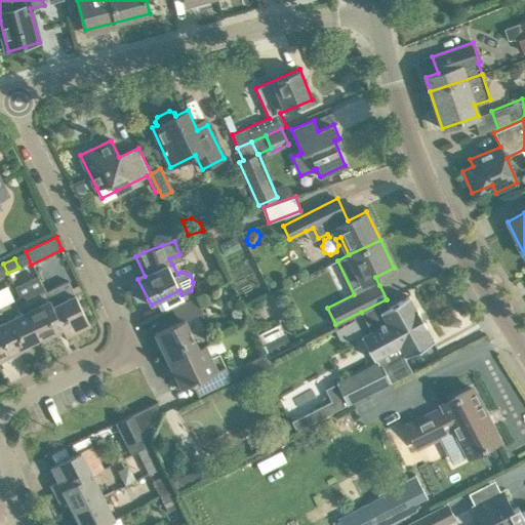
[(90,326),(75,294),(69,281),(46,291),(44,292),(62,327),(67,337),(68,336),(66,333),(74,329),(76,332),(90,326)]
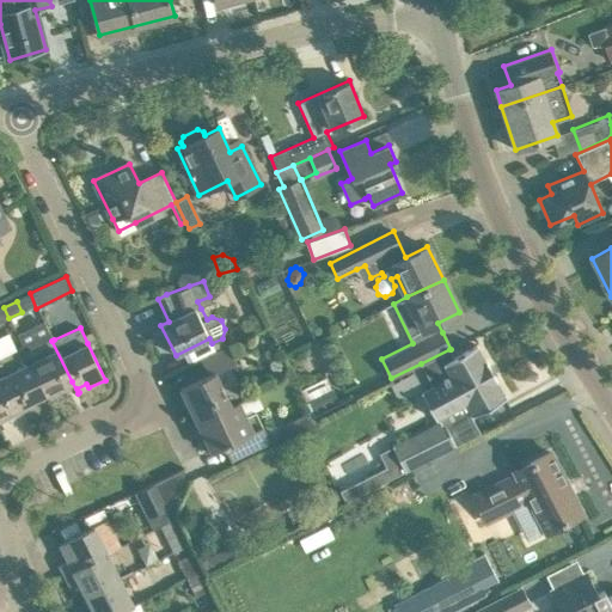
[(51,341),(54,340),(50,332),(22,346),(46,395),(72,381),(51,341)]
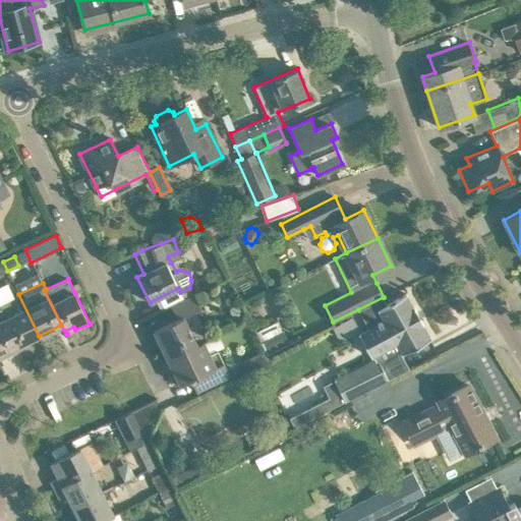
[(39,336),(18,294),(13,296),(7,284),(0,287),(0,311),(16,347),(39,336)]
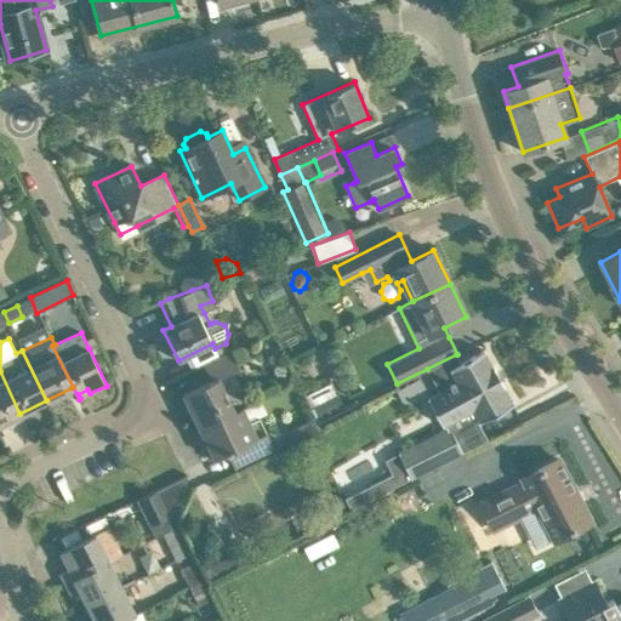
[(443,426),(455,419),(461,429),(478,420),(479,421),(513,403),(513,402),(512,402),(503,386),(505,386),(494,366),(493,366),(484,352),(484,351),(484,349),(461,363),(456,354),(427,369),(439,391),(427,397),(443,426)]
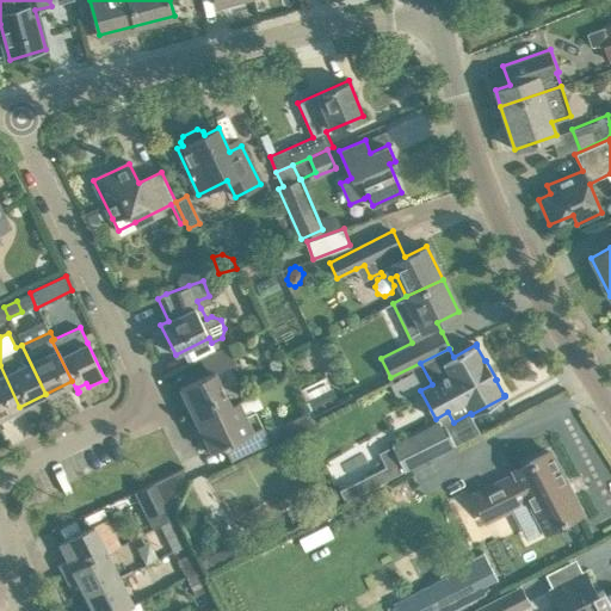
[(197,420),(239,401),(245,397),(236,382),(228,387),(220,369),(235,360),(227,345),(201,358),(208,374),(180,387),(197,420)]
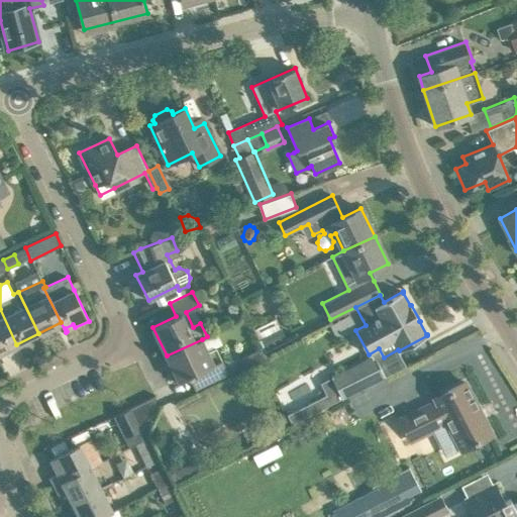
[(9,347),(16,344),(0,309),(0,355),(10,350),(9,347)]
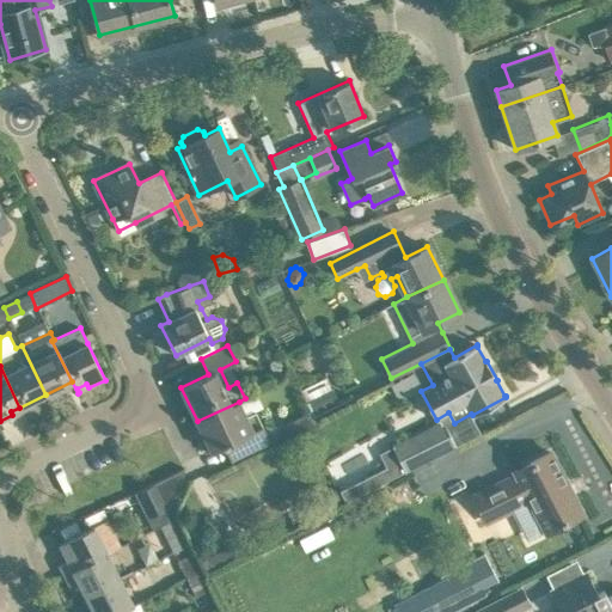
[(334,395),(308,407),(311,411),(314,420),(340,407),(334,395)]
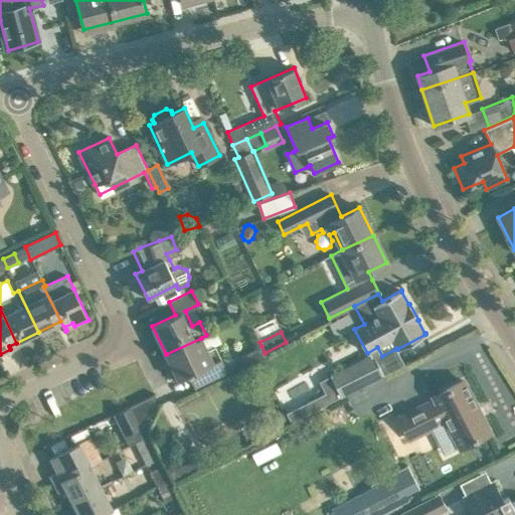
[(188,374),(194,387),(226,372),(214,347),(207,351),(201,338),(166,354),(171,365),(167,367),(174,380),(177,379),(178,380),(188,374)]
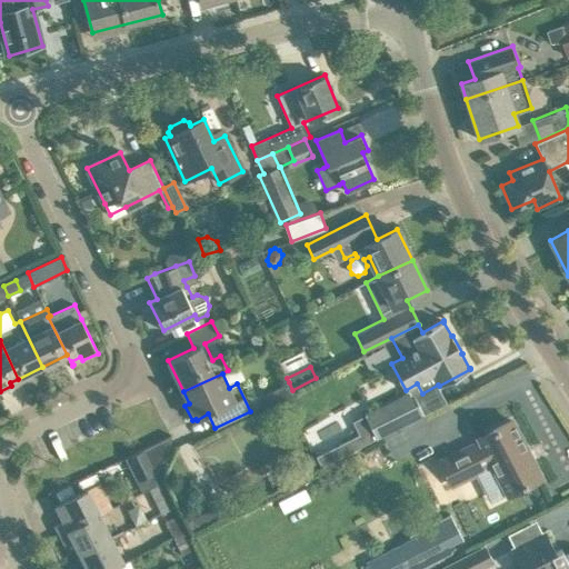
[(271,407),(295,395),(289,382),(265,395),(271,407)]
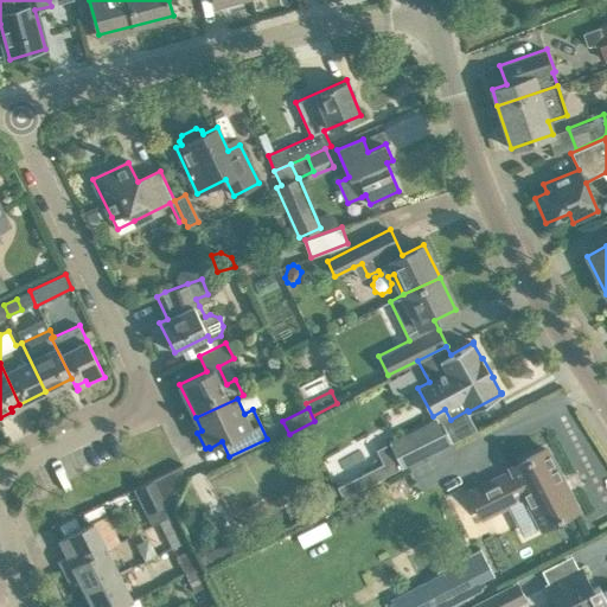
[(389,442),(402,467),(452,442),(440,417),(389,442)]
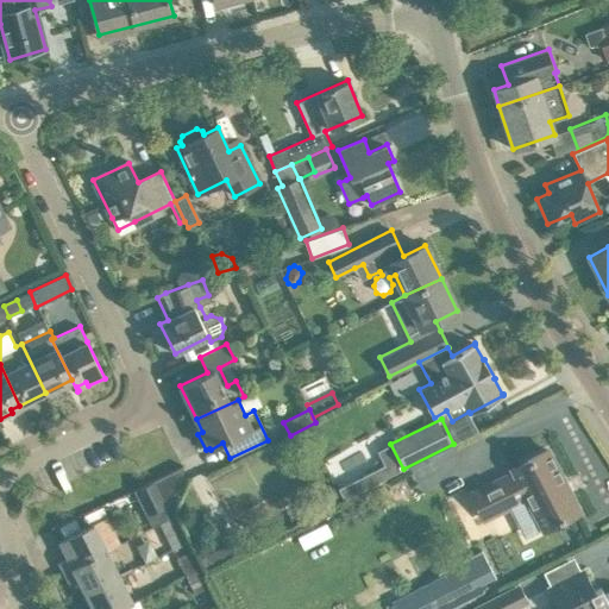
[(384,464),(338,488),(344,498),(356,493),(403,469),(399,459),(390,444),(377,450),(384,464)]
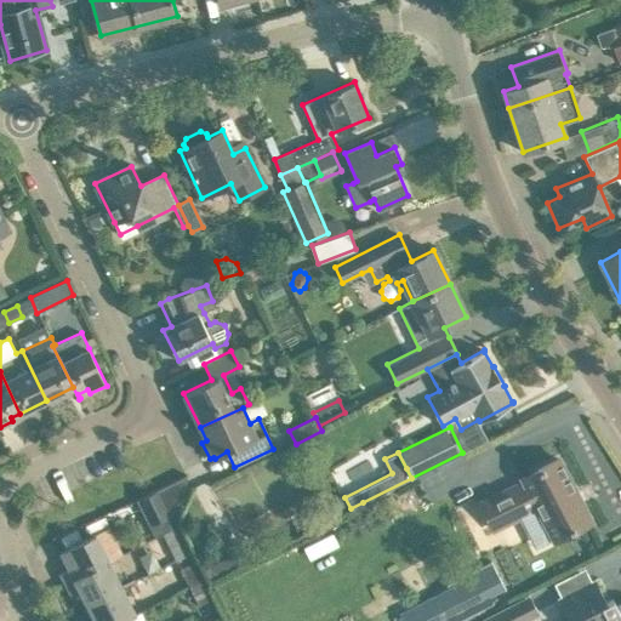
[(591,520),(559,459),(522,478),(524,482),(482,505),(494,530),(519,517),(528,534),(546,524),(554,540),(591,520)]
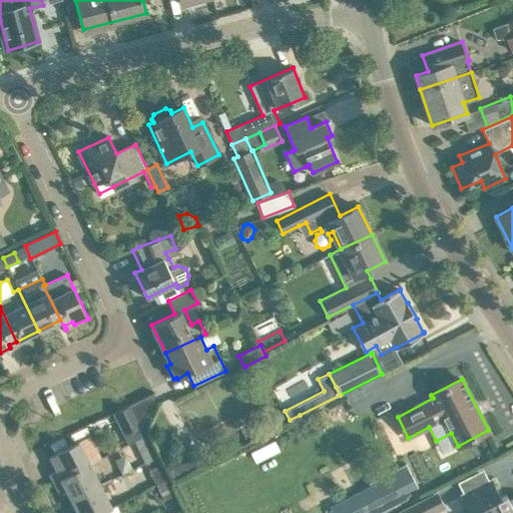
[(128,444),(134,441),(142,436),(139,430),(155,393),(154,392),(113,413),(128,444)]
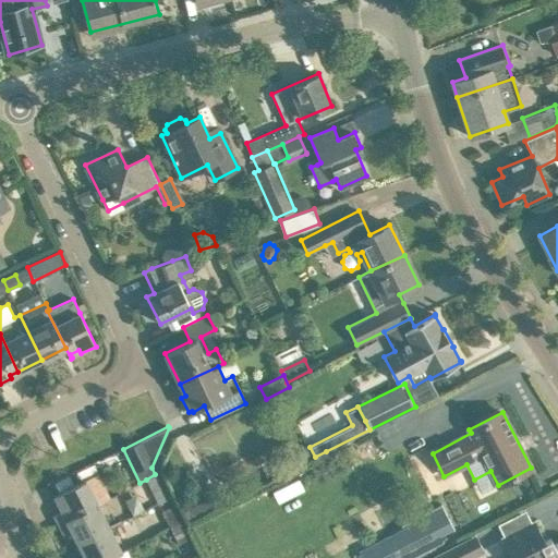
[(154,495),(162,490),(155,474),(146,480),(154,495)]
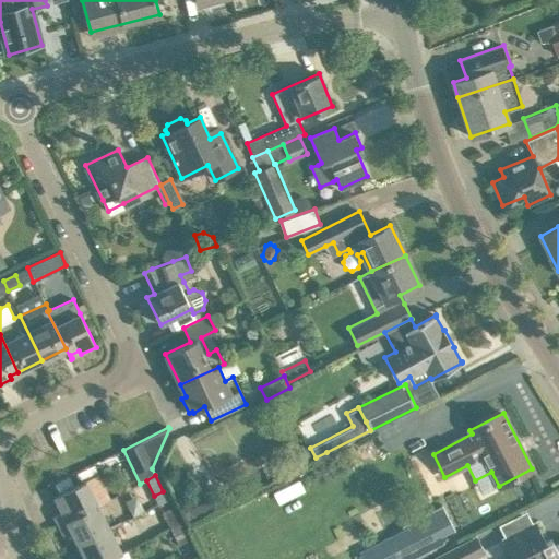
[(58,525),(98,504),(86,480),(54,497),(61,511),(54,515),(58,525)]
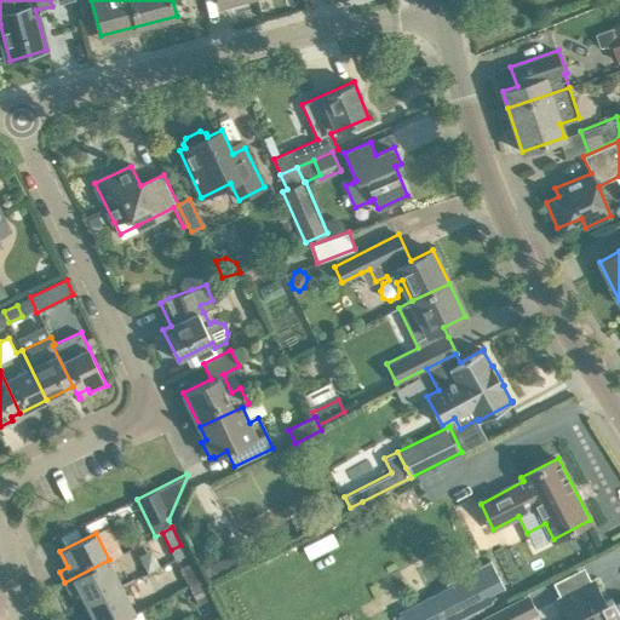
[(86,603),(122,585),(109,560),(64,583),(70,592),(79,589),(86,603)]
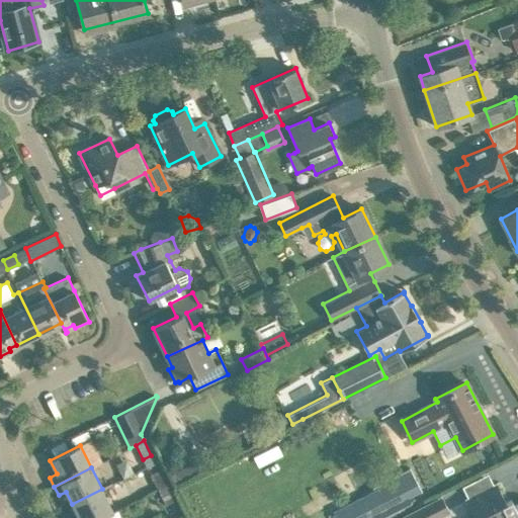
[(374,491),(334,511),(337,517),(379,517),(412,502),(410,498),(421,492),(409,468),(372,487),(374,491)]
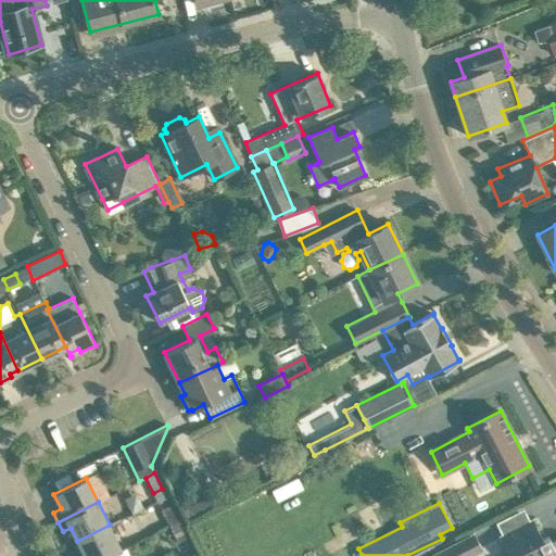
[(169,525),(179,520),(172,504),(162,509),(169,525)]
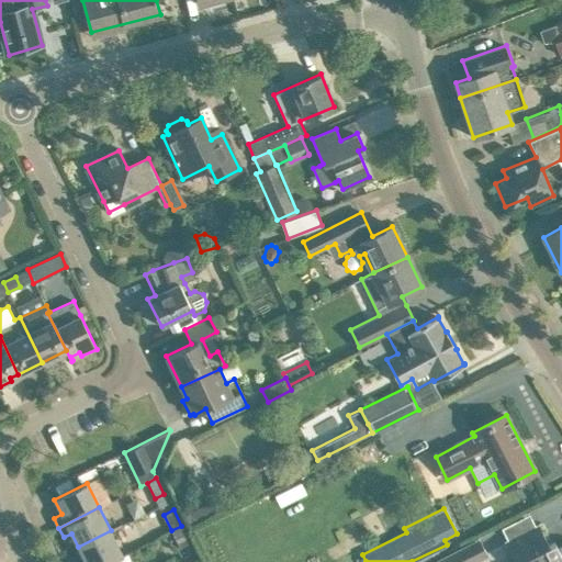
[(561,561),(561,544),(558,547),(554,542),(549,544),(538,525),(536,527),(508,540),(505,542),(515,561),(561,561)]
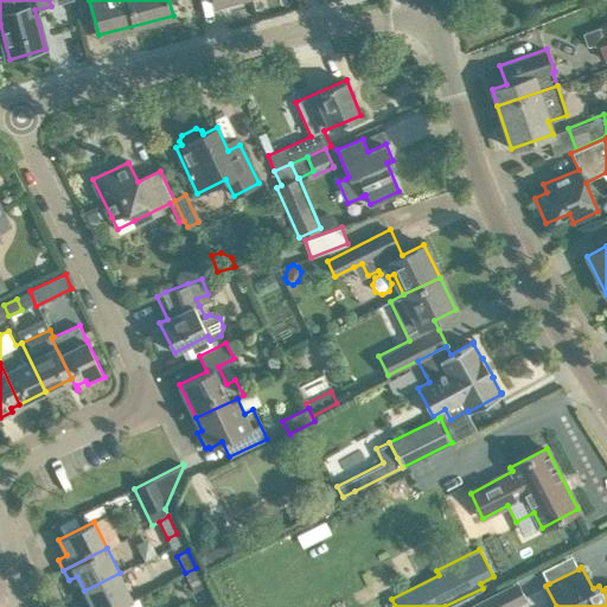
[(120,606),(138,599),(138,598),(146,593),(133,568),(120,574),(120,573),(84,590),(93,606),(120,606)]
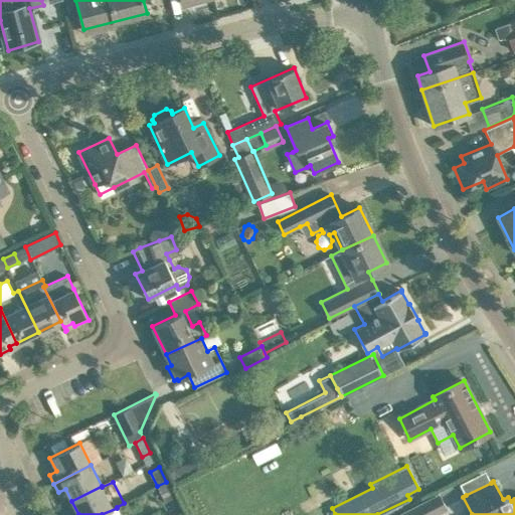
[(166,482),(157,486),(165,502),(174,497),(166,482)]
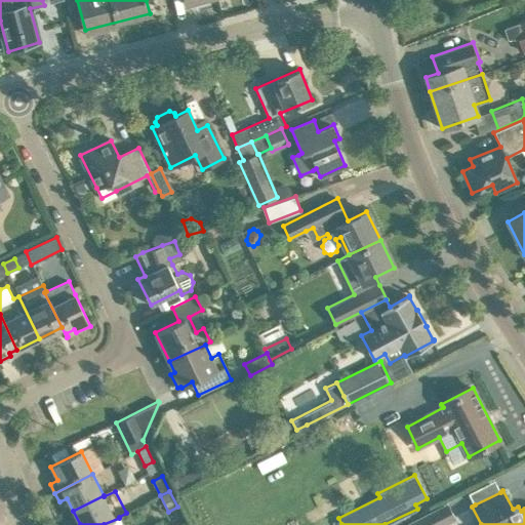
[(442,524),(445,524),(437,510),(408,524),(442,524)]
